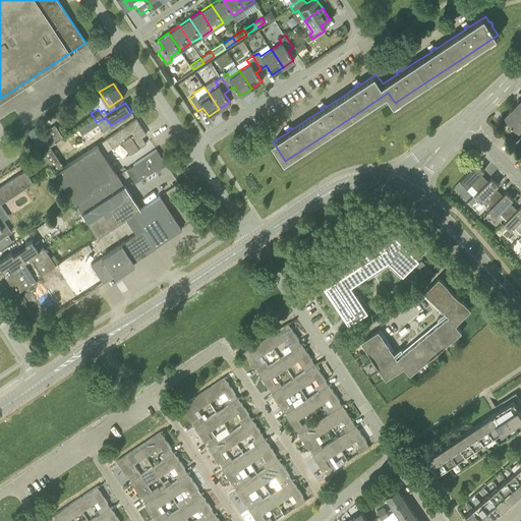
[(507,129),(518,139),(520,135),(520,131),(520,129),(520,115),(513,108),(505,117),(512,124),(507,129)]
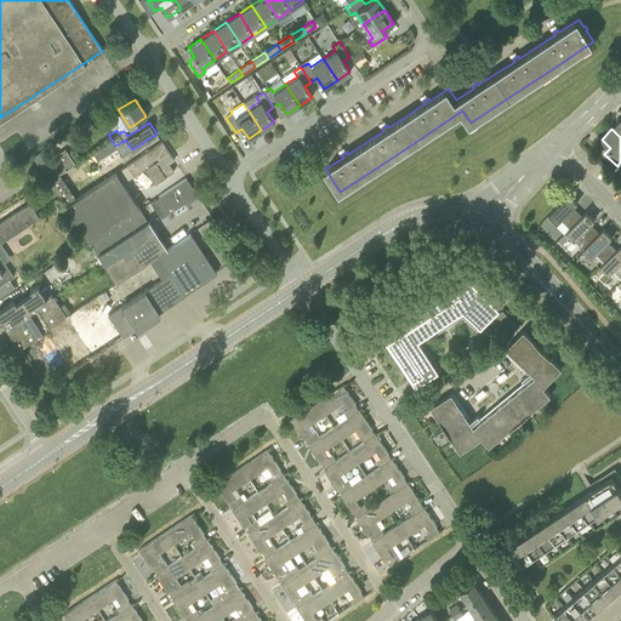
[(166,165),(174,159),(161,141),(126,165),(134,176),(144,169),(149,176),(154,183),(174,170),(170,171),(166,165)]
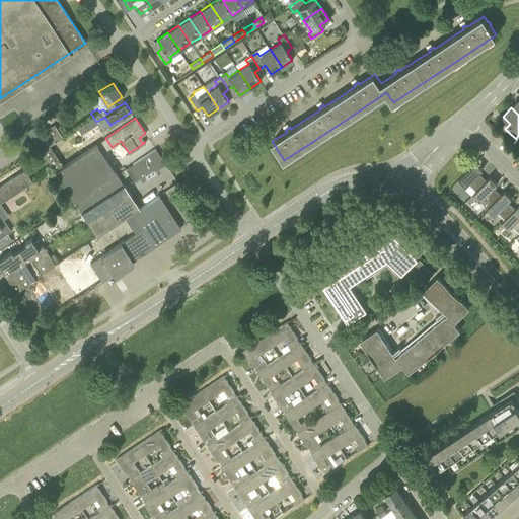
[(41,151),(50,145),(63,137),(55,126),(42,134),(35,125),(27,131),(41,151)]
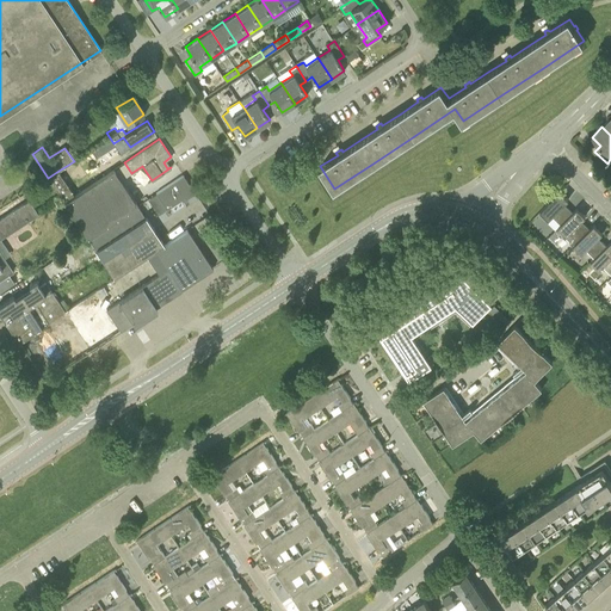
[(74,195),(63,202),(87,238),(103,228),(137,204),(113,168),(74,195)]
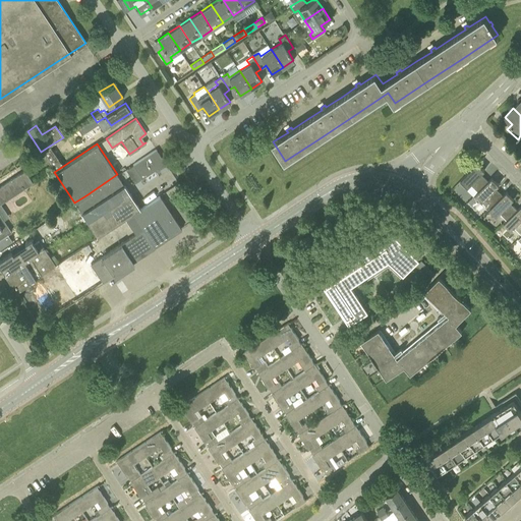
[(50,146),(41,152),(54,172),(63,166),(50,146)]
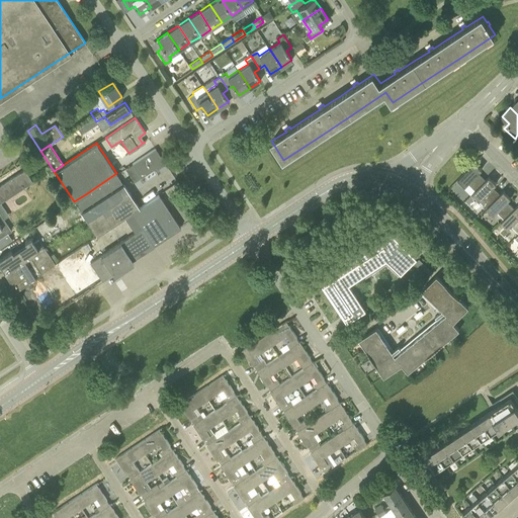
[(158,168),(165,163),(155,148),(132,163),(141,177),(157,167),(158,168)]
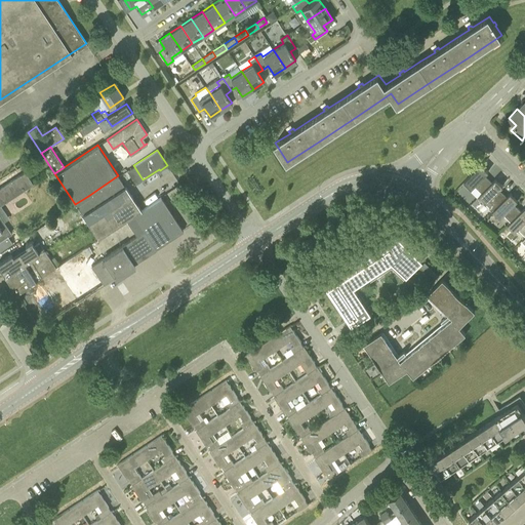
[(482,192),(490,184),(483,176),(488,171),(481,164),(463,180),(472,188),(475,185),(482,192)]
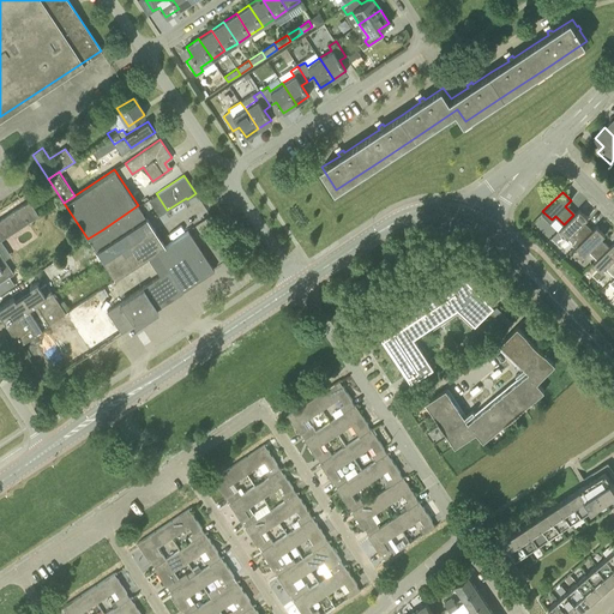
[(0,239),(36,215),(34,211),(31,214),(24,203),(0,218),(0,239)]
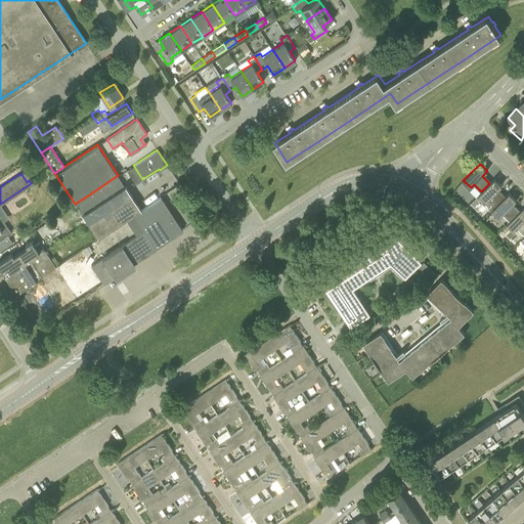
[(492,210),(506,195),(498,188),(501,185),(494,178),(489,183),(481,191),(478,194),(492,210)]
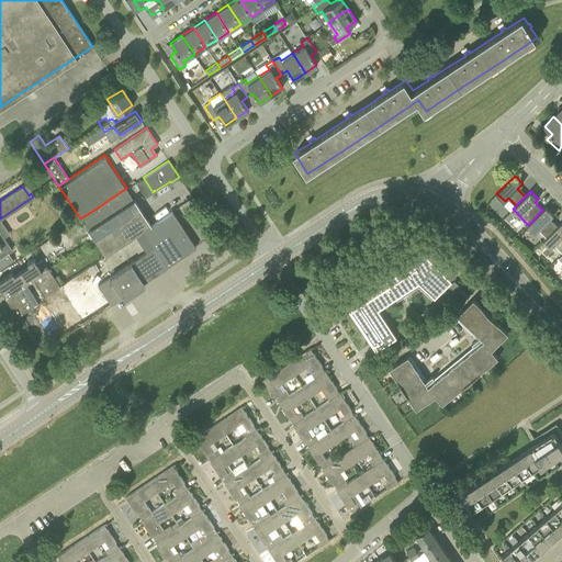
[(99,217),(94,210),(80,218),(92,236),(104,255),(150,224),(134,199),(111,214),(109,210),(99,217)]
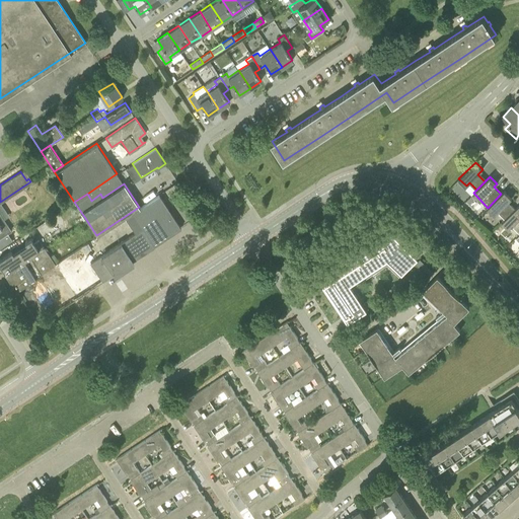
[(505,218),(515,208),(508,201),(512,198),(505,191),(501,194),(488,208),(495,215),(498,211),(505,218)]
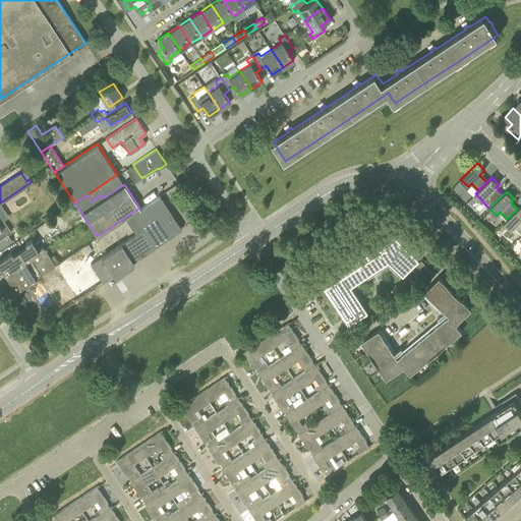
[(106,253),(90,264),(102,282),(113,274),(128,264),(132,262),(133,262),(155,247),(155,246),(181,228),(159,194),(125,218),(135,233),(126,239),(106,253)]
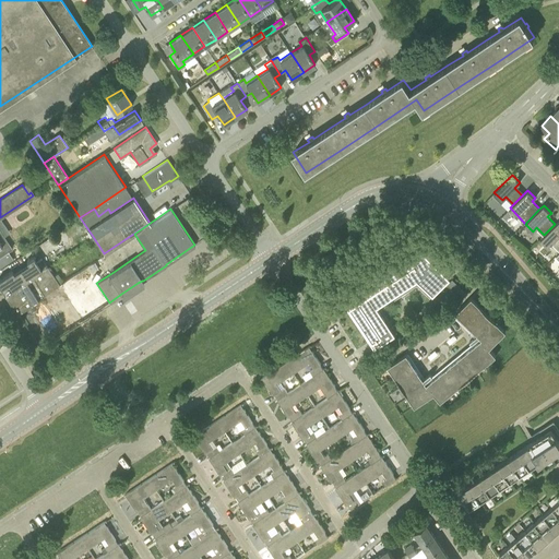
[(558,250),(558,221),(555,224),(544,235),(540,239),(548,247),(551,242),(558,250)]
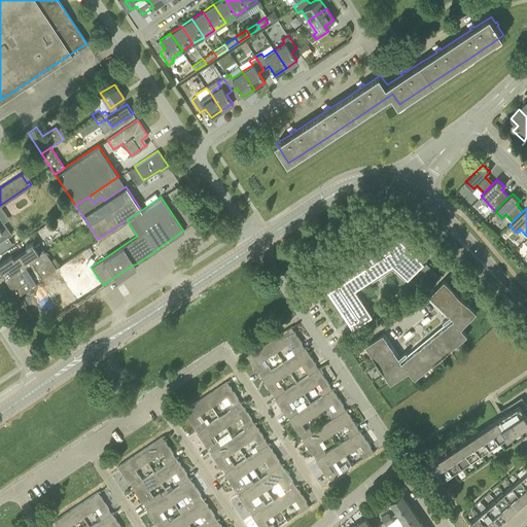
[(0,240),(7,236),(11,234),(7,227),(0,216),(0,240)]
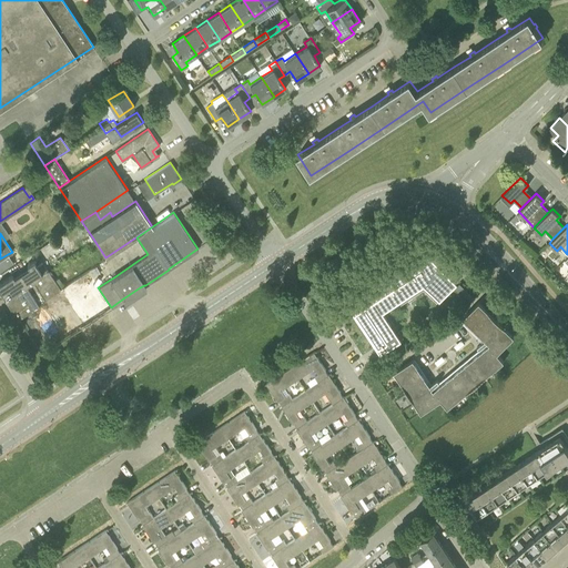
[(426,252),(348,304),(376,346),(397,333),(383,311),(424,283),(439,300),(457,281),(426,252)]
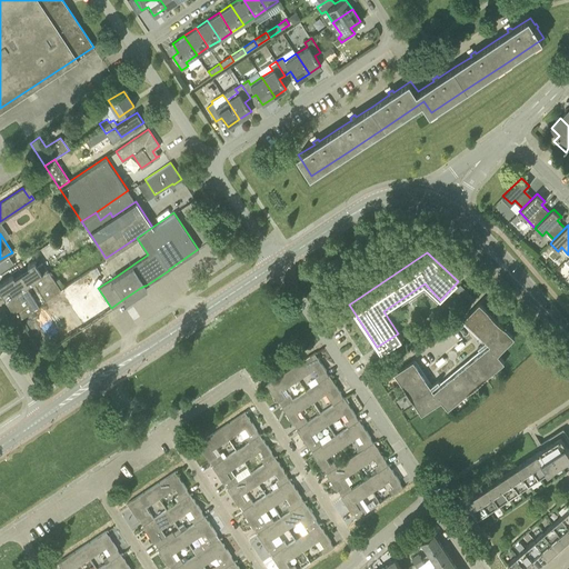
[(8,255),(0,259),(0,271),(13,263),(8,255)]
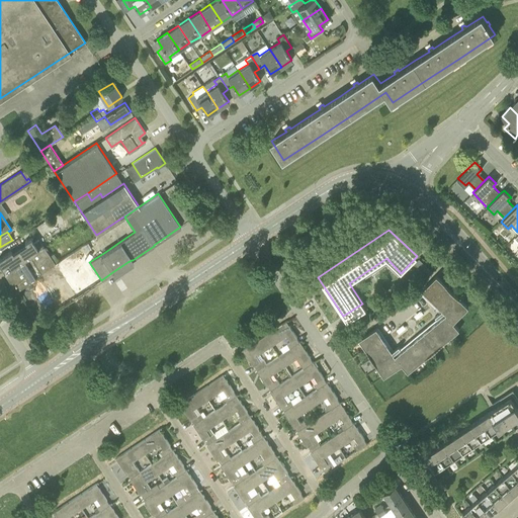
[(0,265),(4,271),(44,246),(40,241),(34,244),(30,238),(0,257),(0,265)]
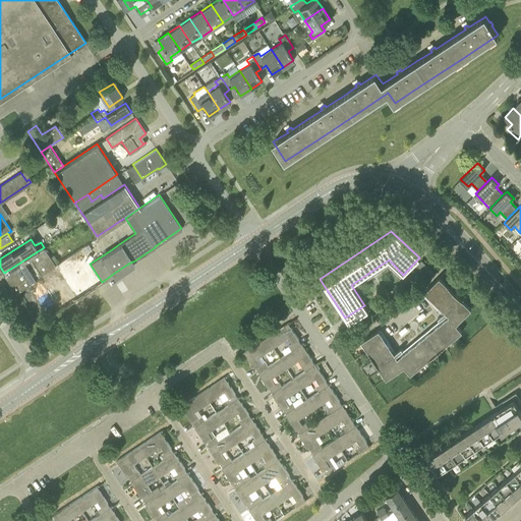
[(16,290),(55,264),(44,247),(4,273),(15,290),(16,290)]
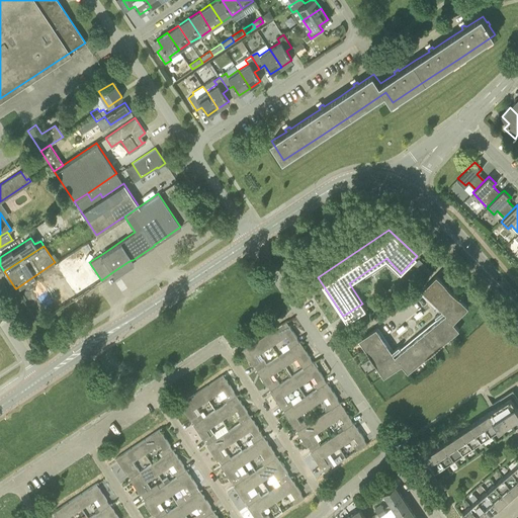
[(419,258),(414,263),(428,277),(430,274),(433,272),(428,266),(421,260),(419,258)]
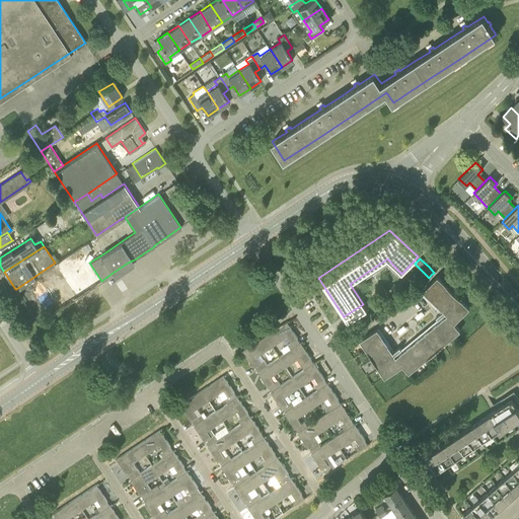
[(423,290),(431,298),(445,283),(437,276),(423,290)]
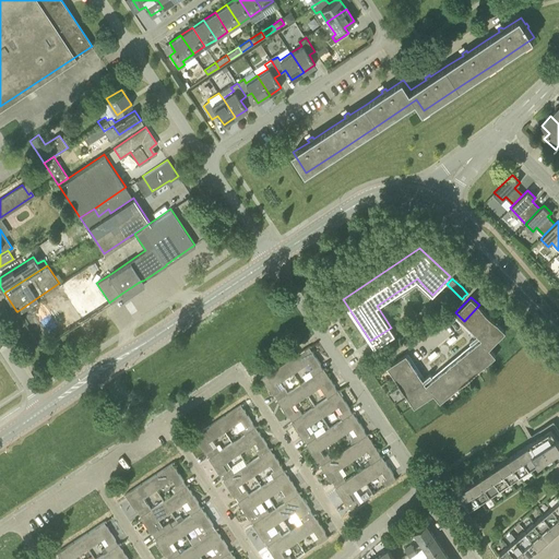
[(464,321),(473,330),(488,313),(479,305),(464,321)]
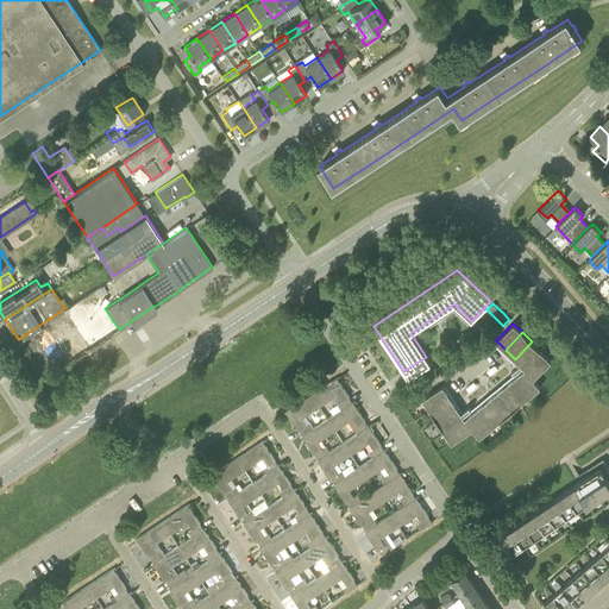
[(521,363),(525,368),(541,351),(532,341),(515,359),(520,364),(521,363)]
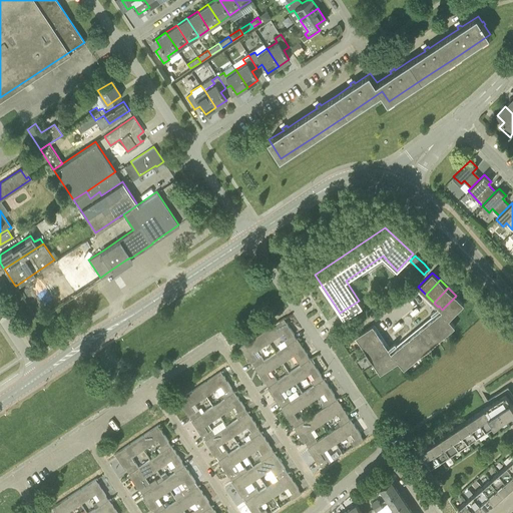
[(442,310),(449,319),(464,304),(456,296),(442,310)]
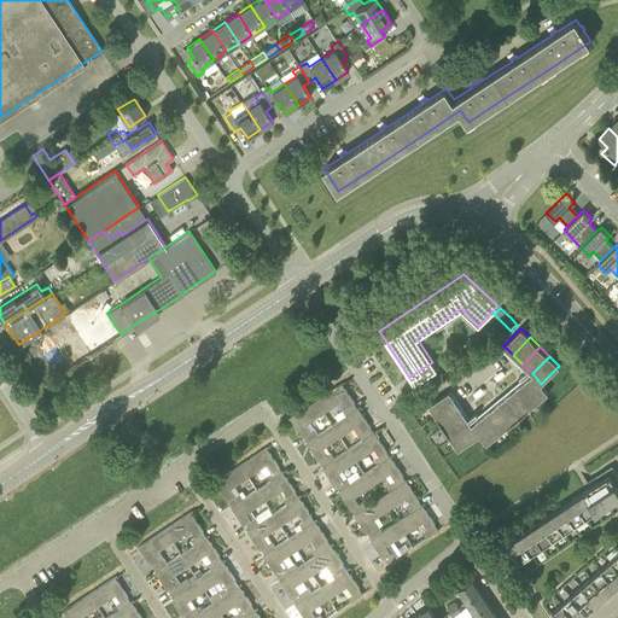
[(548,392),(541,384),(532,373),(529,368),(528,369),(519,375),(524,382),(523,382),(538,401),(548,392)]
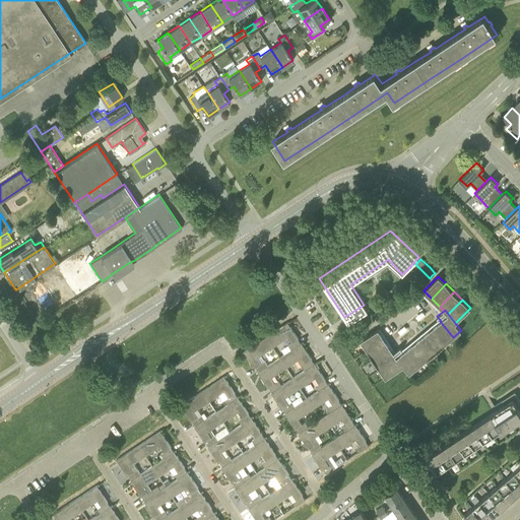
[(444,344),(453,337),(440,321),(431,328),(444,344)]
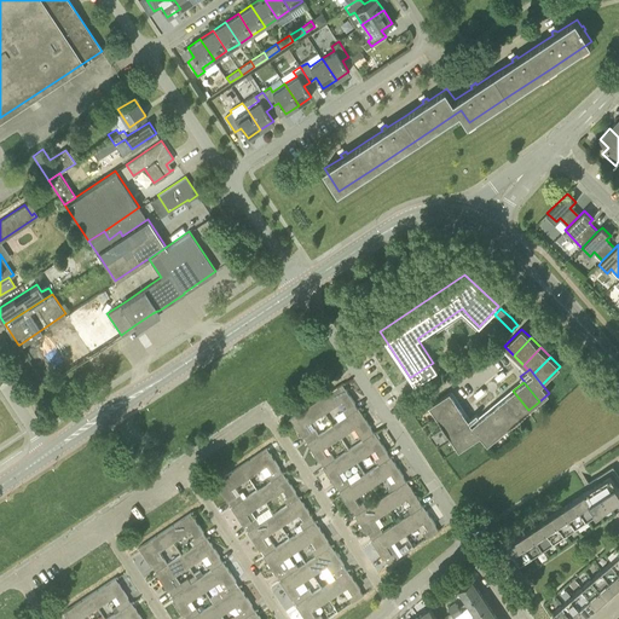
[(317,400),(325,412),(342,400),(347,408),(343,410),(346,416),(358,409),(354,403),(342,383),(317,400)]
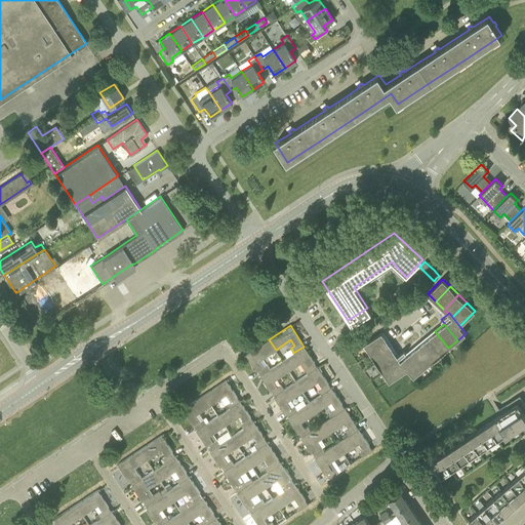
[(440,355),(448,348),(435,331),(427,338),(440,355)]
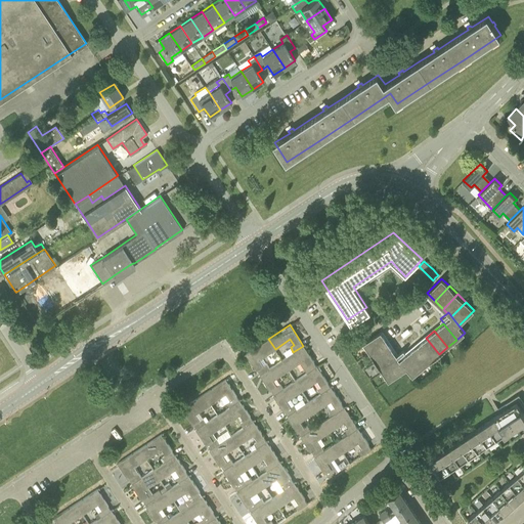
[(363,343),(369,352),(387,341),(381,332),(363,343)]
